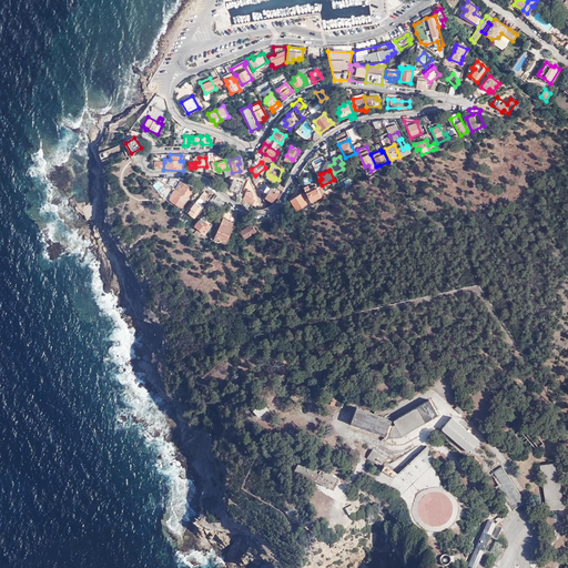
[(233,180),(229,190),(233,192),(233,194),(237,196),(242,183),(233,180)]
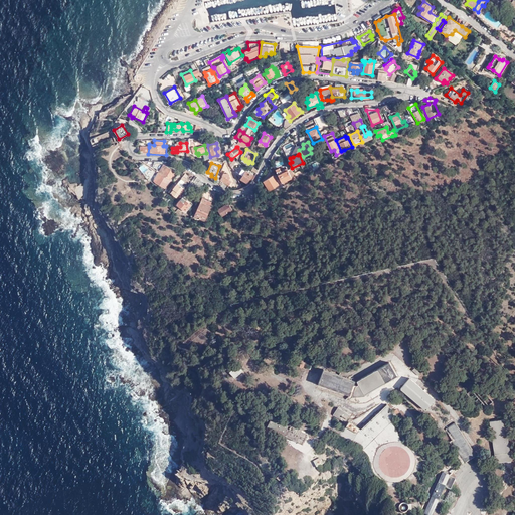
[(163,164),(158,173),(162,175),(169,180),(174,171),(163,164)]
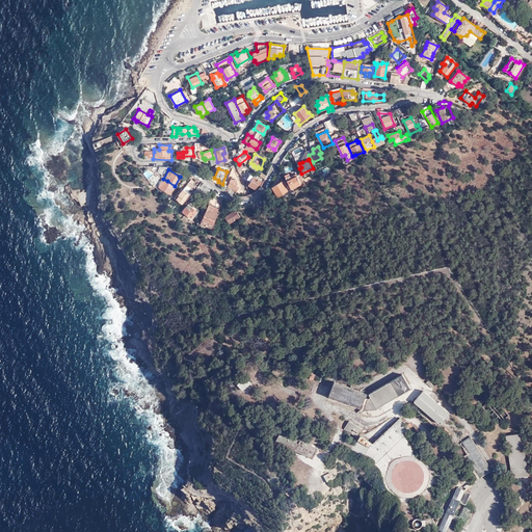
[(291,188),(300,184),(302,183),(298,175),(296,176),(296,174),(290,177),(291,178),(287,180),(291,188)]
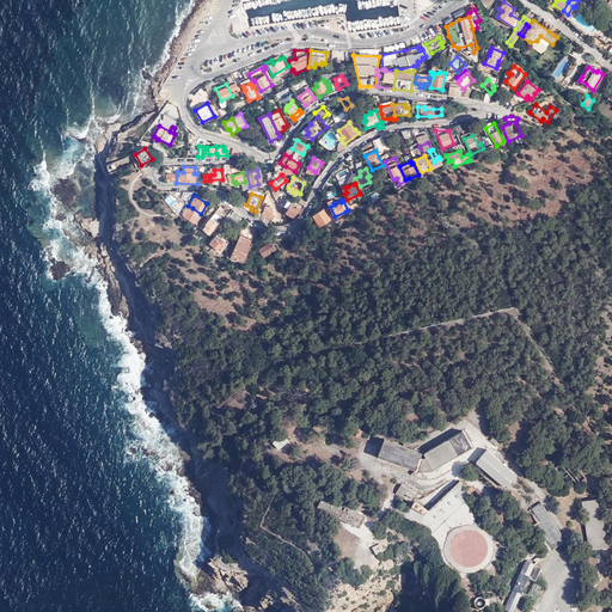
[(225,204),(220,201),(215,208),(220,212),(225,204)]
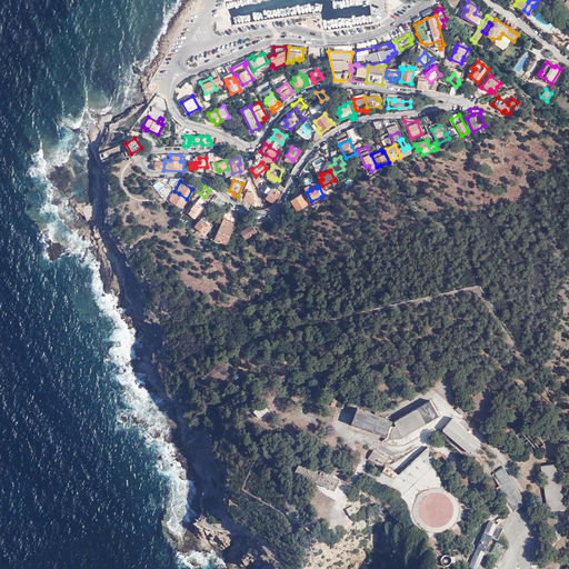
[(277,199),(280,193),(271,188),(265,198),(272,202),(273,200),(276,198),(277,199)]
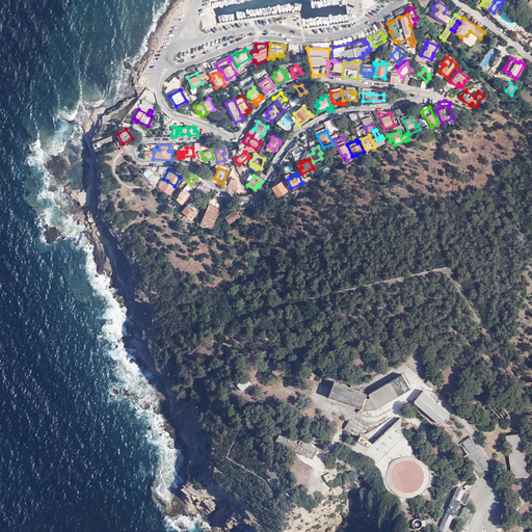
[(167,181),(163,179),(158,187),(160,189),(169,195),(177,187),(175,186),(167,181)]
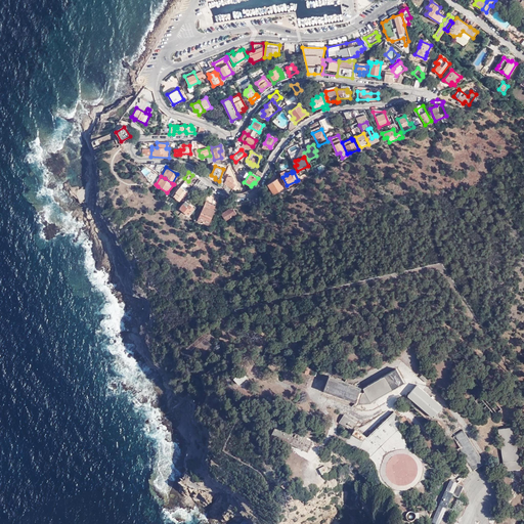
[(226,190),(230,191),(234,184),(232,183),(233,181),(231,176),(227,176),(225,179),(226,179),(224,183),(224,184),(222,188),(226,190)]
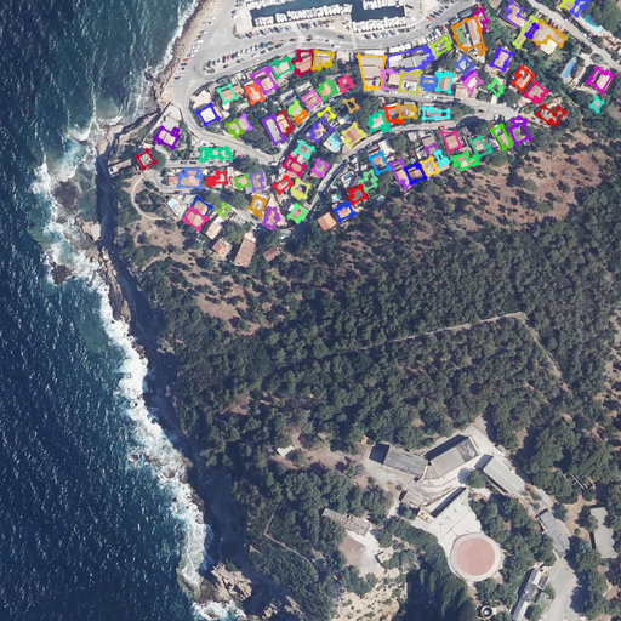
[(324,229),(335,223),(329,211),(317,218),(324,229)]
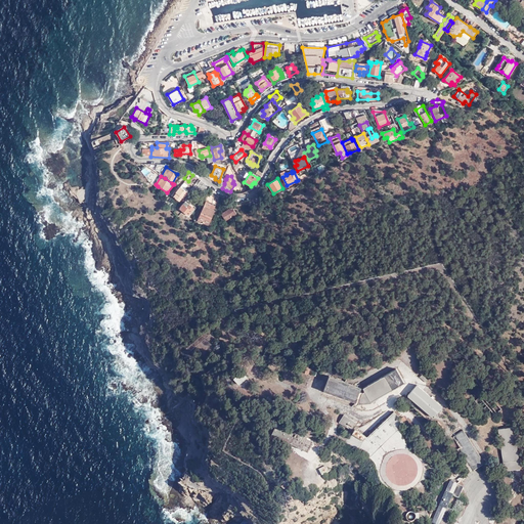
[(206,193),(209,187),(204,183),(200,189),(204,192),(206,193)]
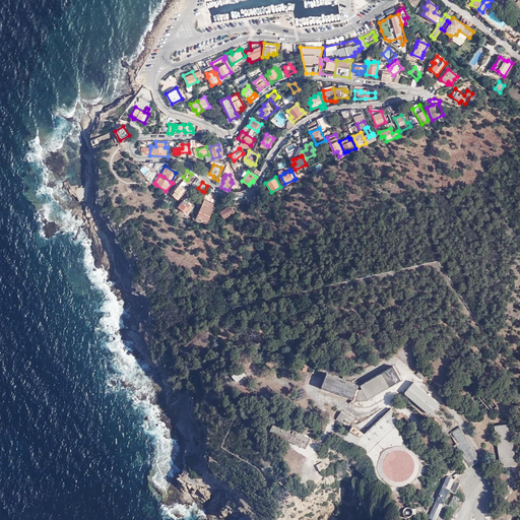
[(181,196),(183,197),(188,192),(179,185),(174,191),(172,189),(169,193),(178,199),(179,198),(181,196)]
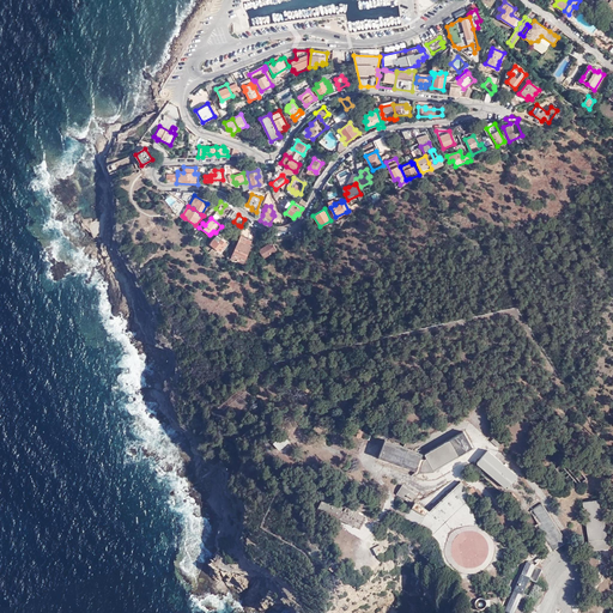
[(217,234),(210,243),(220,252),(222,249),(223,250),(229,242),(217,234)]
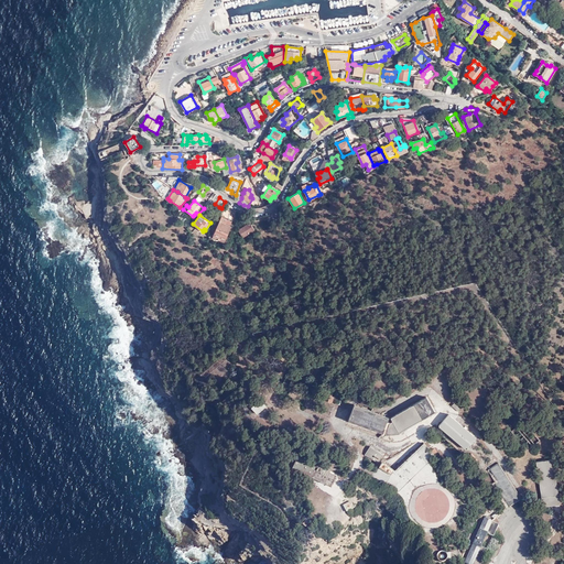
[(227,221),(220,218),(219,221),(218,221),(213,236),(224,240),(230,226),(229,225),(230,220),(227,219),(227,221)]
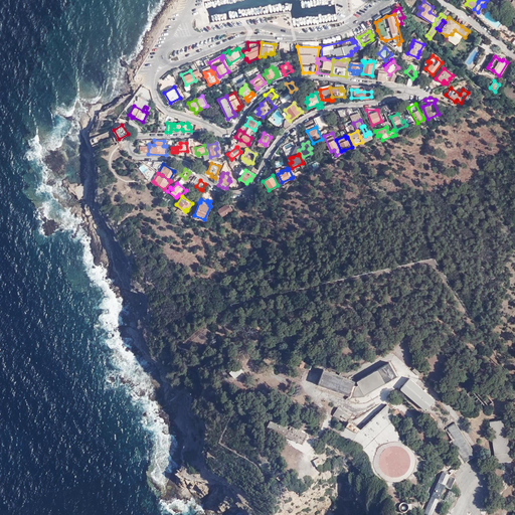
[(221,216),(232,209),(227,203),(217,210),(221,216)]
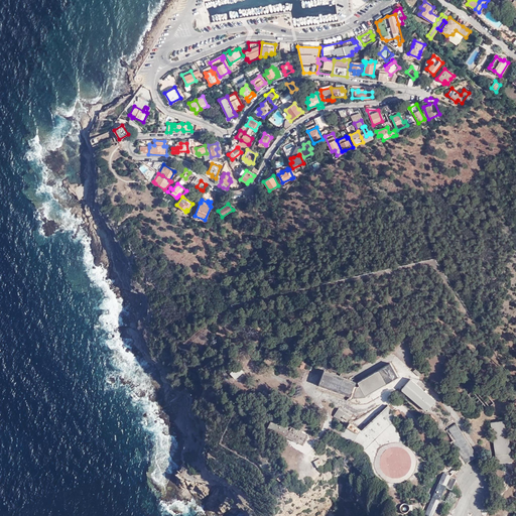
[(264,354),(272,358),(276,351),(267,347),(264,354)]
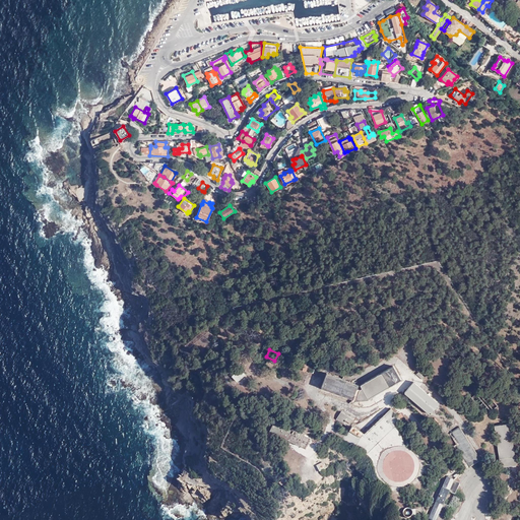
[(353,399),(367,397),(400,378),(393,366),(361,385),(362,388),(360,389),(358,388),(358,385),(326,373),(321,387),(353,399)]
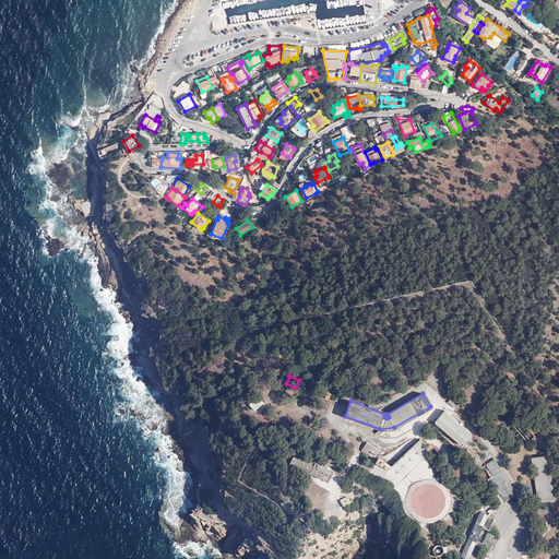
[(248,403),(254,411),(263,403),(258,395),(248,403)]
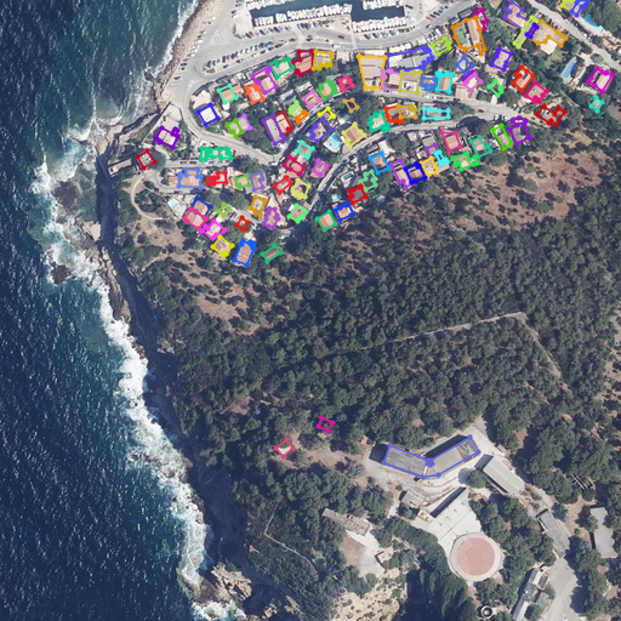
[(484,468),(513,494),(523,482),(494,456),(484,468)]
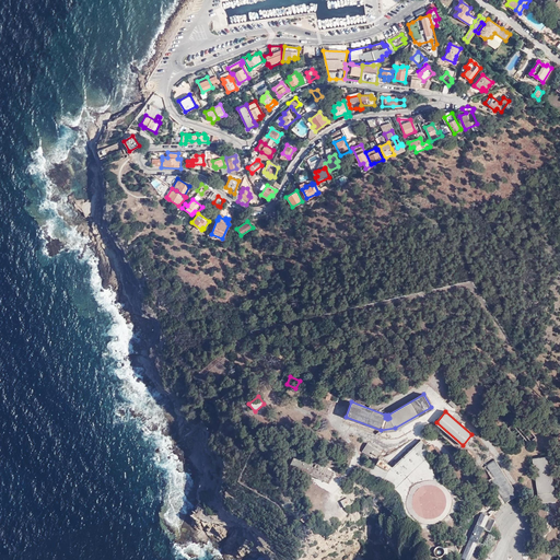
[(381,482),(393,489),(434,448),(430,445),(428,447),(420,441),(393,467),(378,459),(375,464),(387,470),(381,482)]
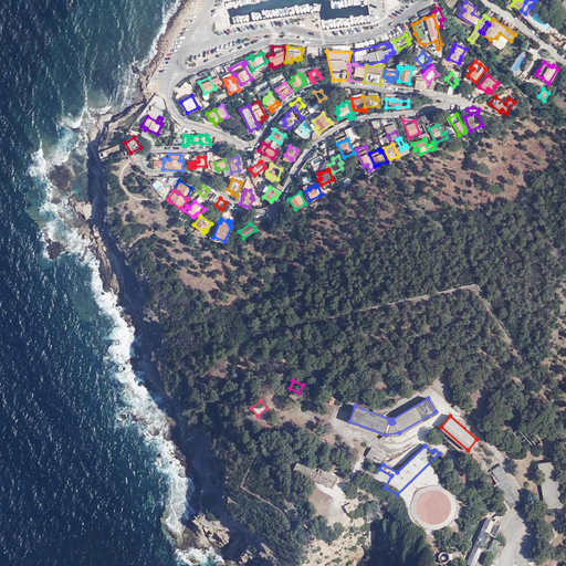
[(366,456),(378,465),(384,457),(371,448),(366,456)]
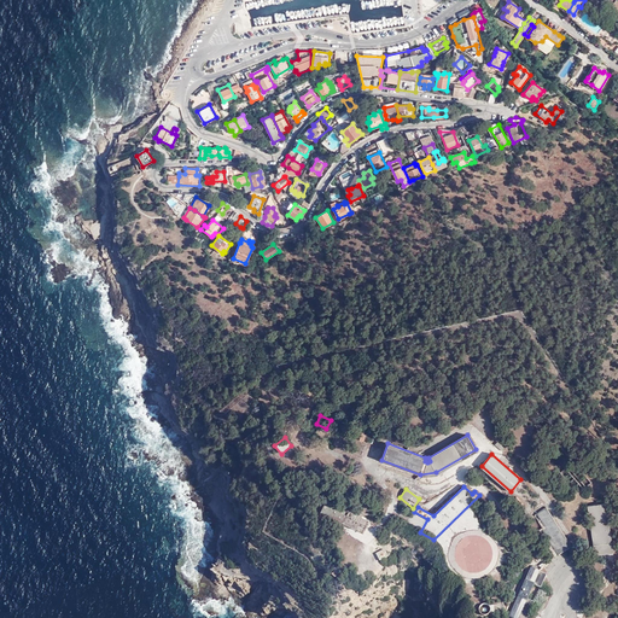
[(512,501),(518,508),(523,503),(517,496),(512,501)]
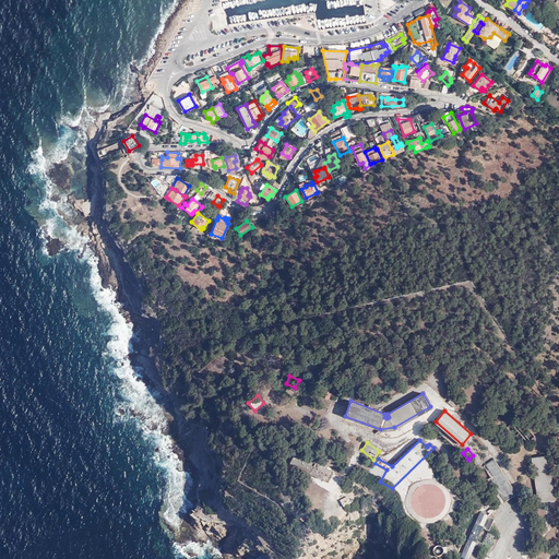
[(532,458),(538,501),(555,499),(548,455),(532,458)]
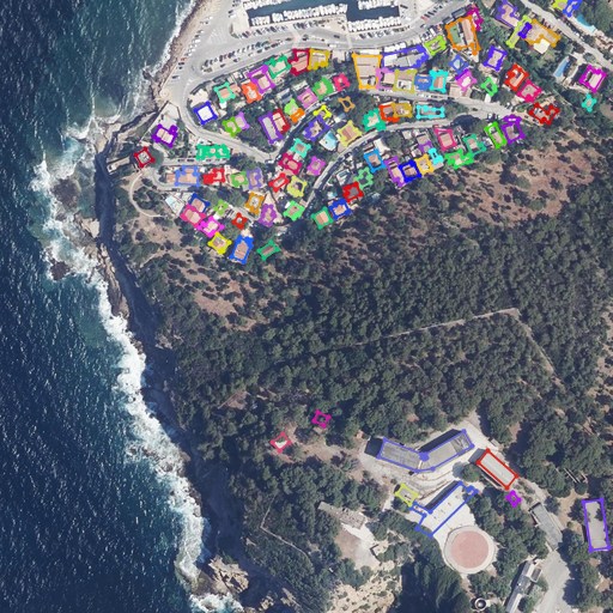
[(541,523),(538,526),(553,550),(566,540),(541,503),(532,509),(541,523)]
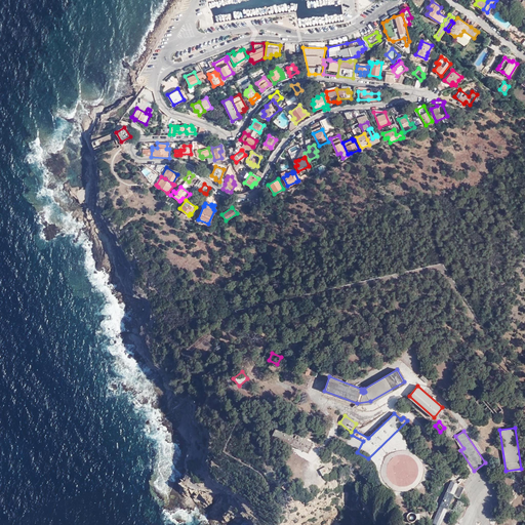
[(319,470),(322,476),(329,472),(326,467),(319,470)]
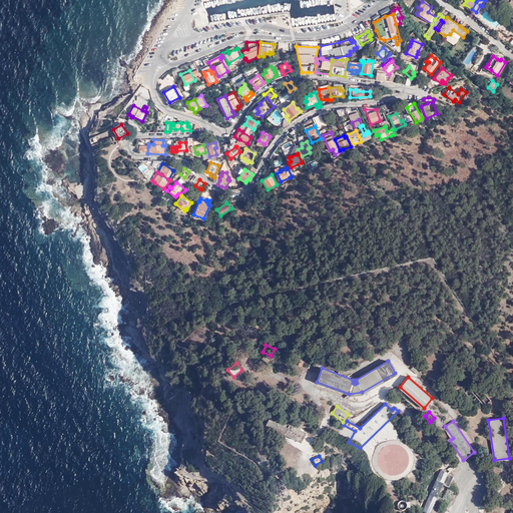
[(423,512),(425,512),(437,512),(443,500),(438,497),(444,485),(449,487),(454,477),(441,471),(423,512)]
